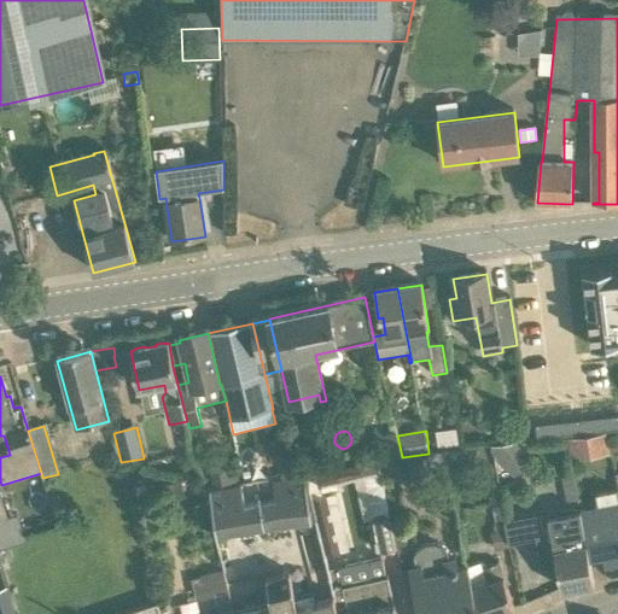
[(458,449),(455,431),(433,433),(437,451),(458,449)]
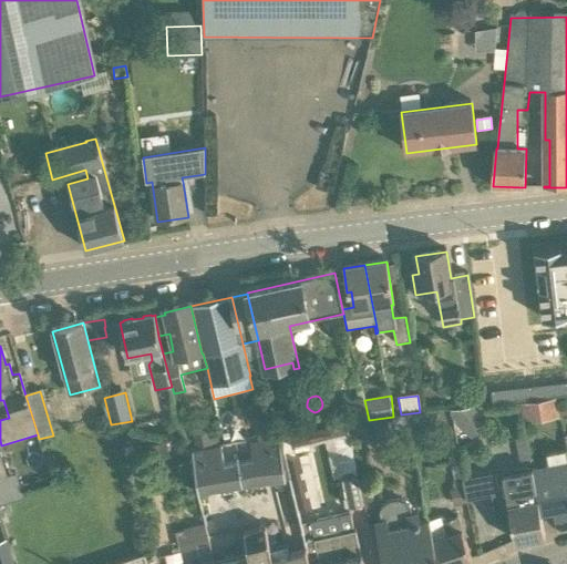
[(369,420),(364,400),(364,398),(350,401),(353,416),(350,416),(351,422),(369,420)]
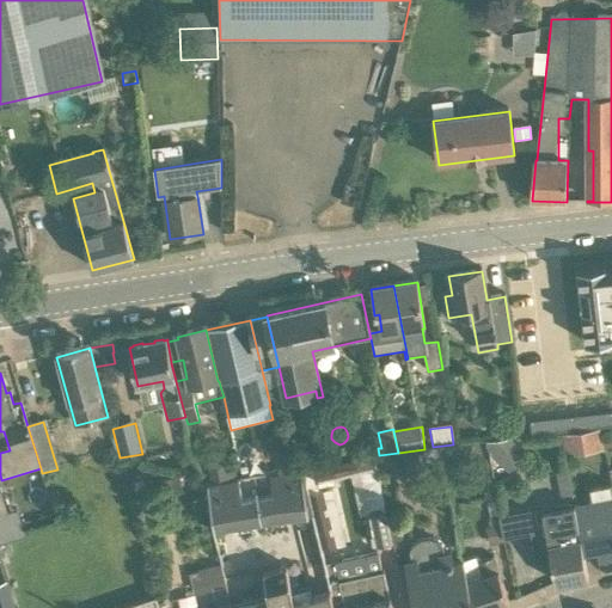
[(581,434),(561,436),(564,455),(585,453),(581,434)]
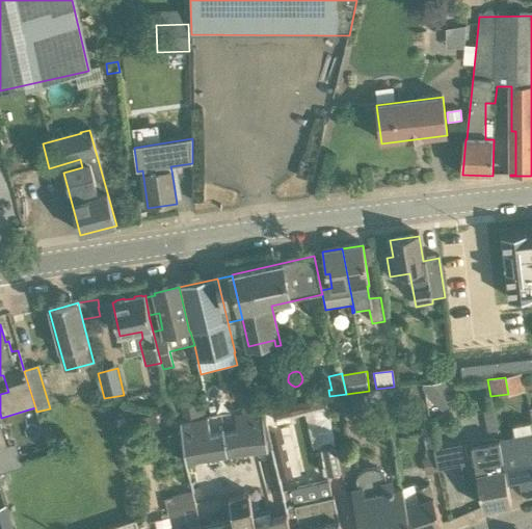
[(423,392),(442,413),(456,399),(444,384),(422,386),(423,392)]
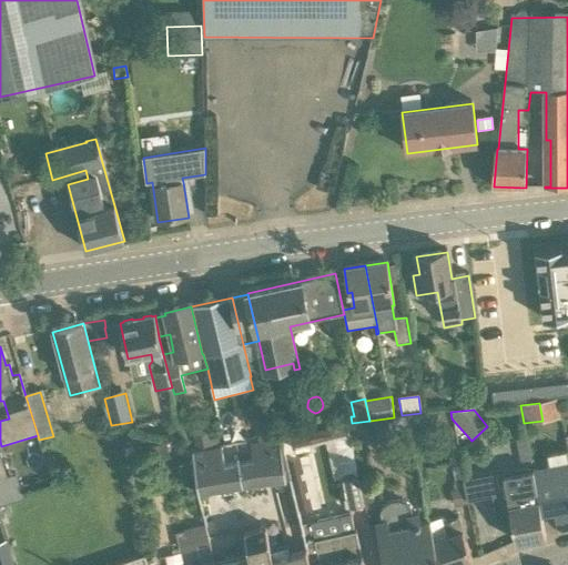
[(429,415),(411,416),(413,429),(413,427),(430,426),(429,415)]
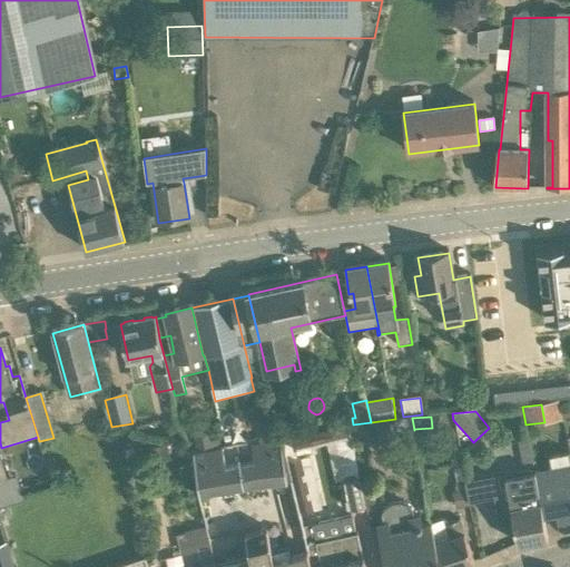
[(374,431),(373,422),(371,422),(353,424),(350,426),(353,447),(354,449),(363,448),(364,442),(366,438),(370,433),(374,431)]
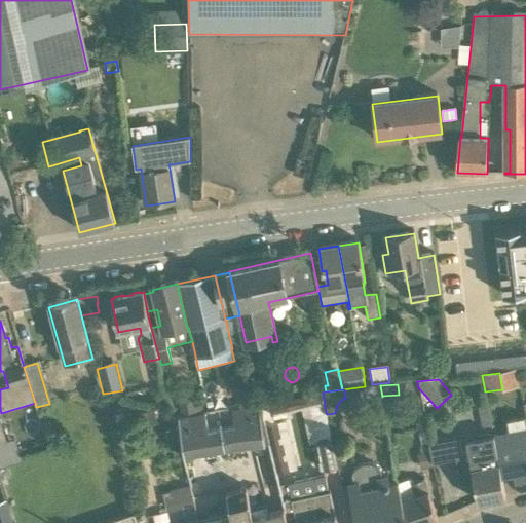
[(313,406),(315,414),(326,412),(323,393),(268,404),(267,401),(261,403),(267,432),(273,430),(272,422),(287,419),(286,412),(313,406)]
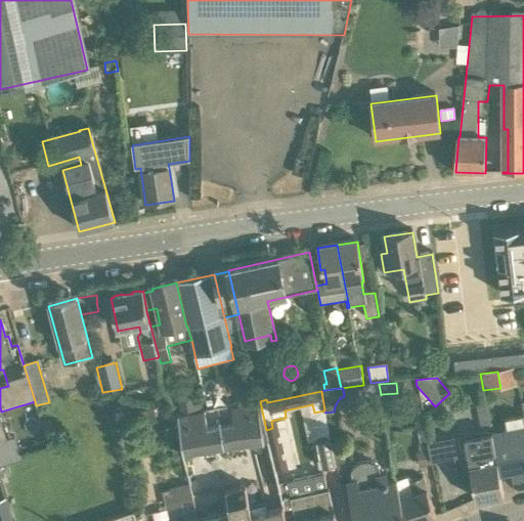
[(199,395),(177,399),(180,414),(202,409),(199,395)]
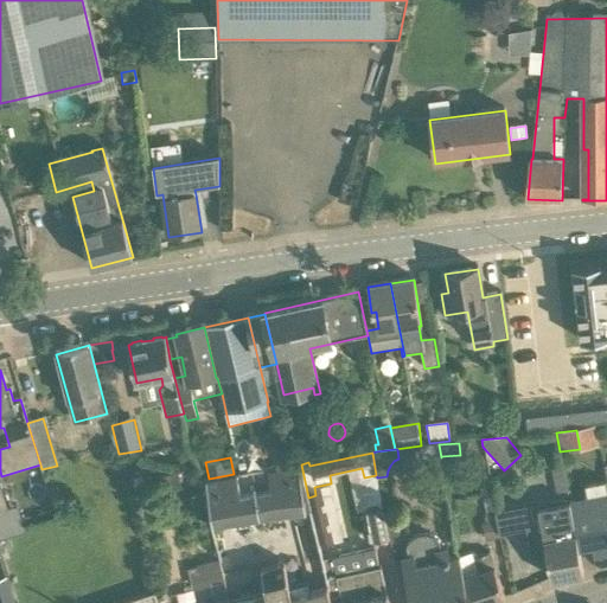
[(270,493),(256,495),(260,520),(261,520),(261,519),(305,512),(305,513),(307,512),(299,468),(298,468),(298,469),(268,474),(270,493)]
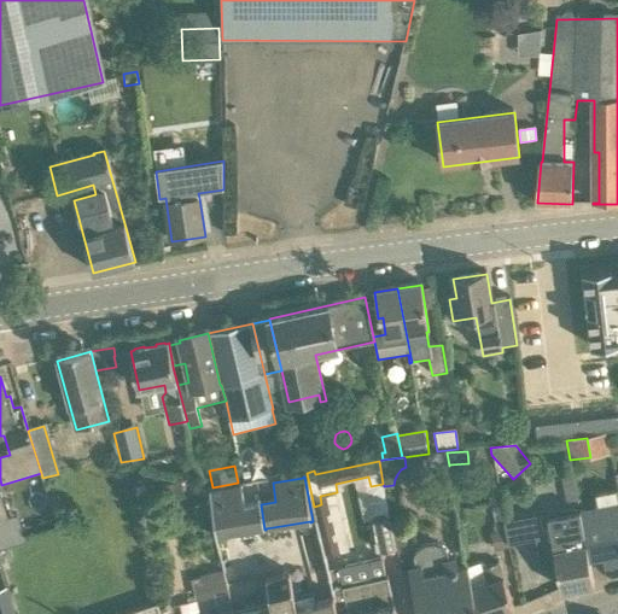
[(566,504),(578,502),(573,478),(561,480),(566,504)]
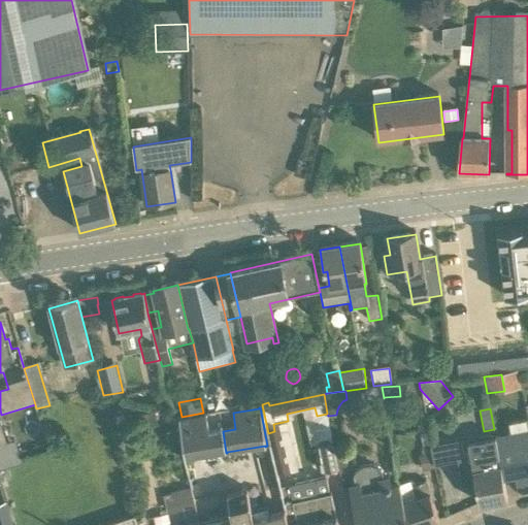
[(225,453),(226,453),(223,431),(209,434),(206,418),(180,422),(180,421),(178,421),(186,459),(187,459),(187,458),(225,452),(225,453)]
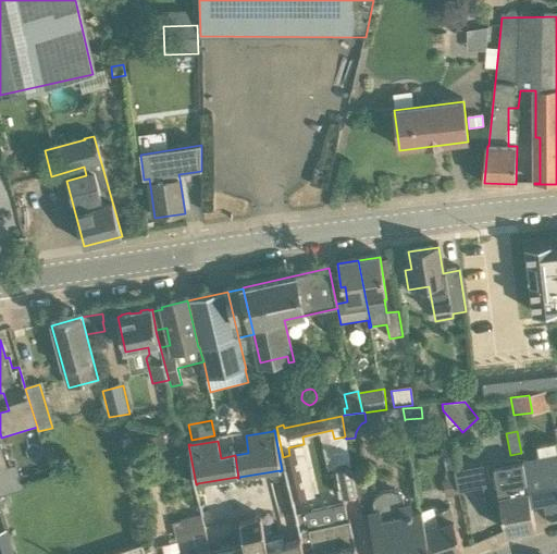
[(0,451),(0,496),(23,490),(15,467),(7,470),(0,451)]
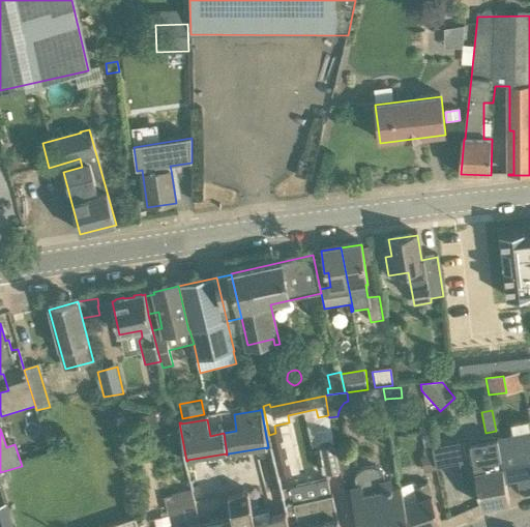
[(271,436),(280,474),(295,471),(287,432),(271,436)]
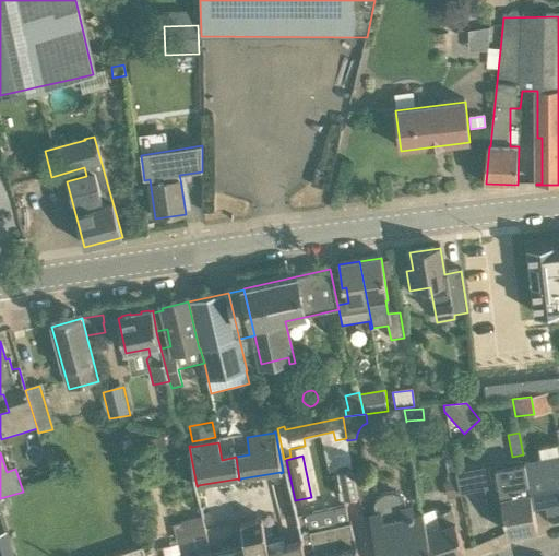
[(537,530),(533,506),(525,464),(497,470),(495,457),(476,460),(480,486),(498,482),(508,535),(537,530)]
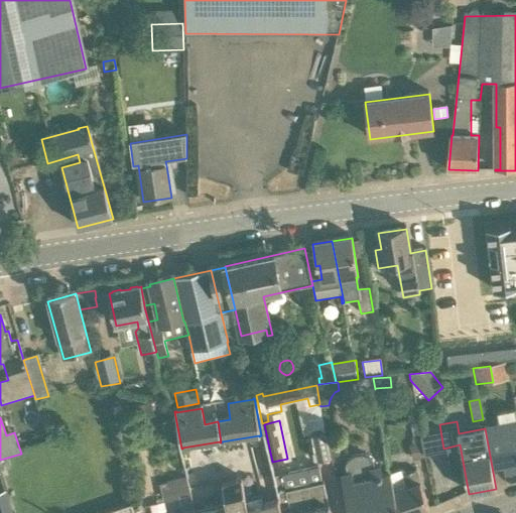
[(515,421),(499,425),(485,428),(492,467),(504,465),(504,463),(509,462),(511,476),(515,475),(515,421)]
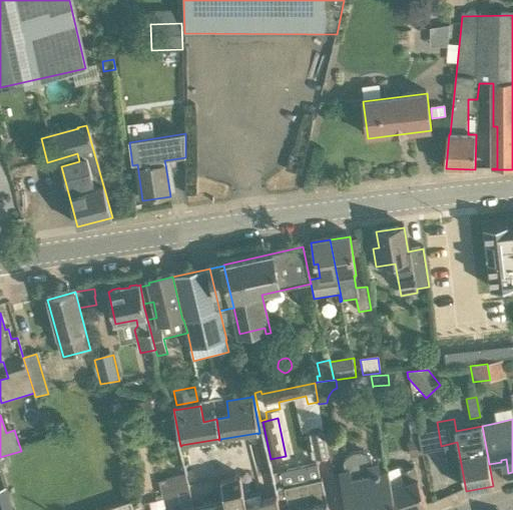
[(326,441),(324,431),(311,434),(316,459),(329,456),(329,455),(326,441)]
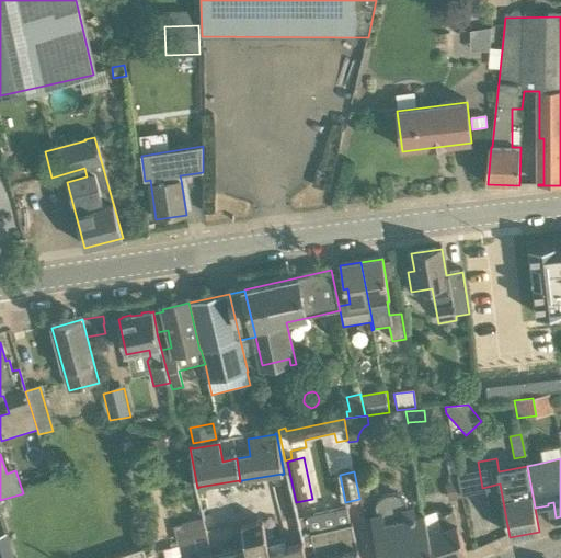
[(366,480),(356,482),(359,498),(369,496),(366,480)]
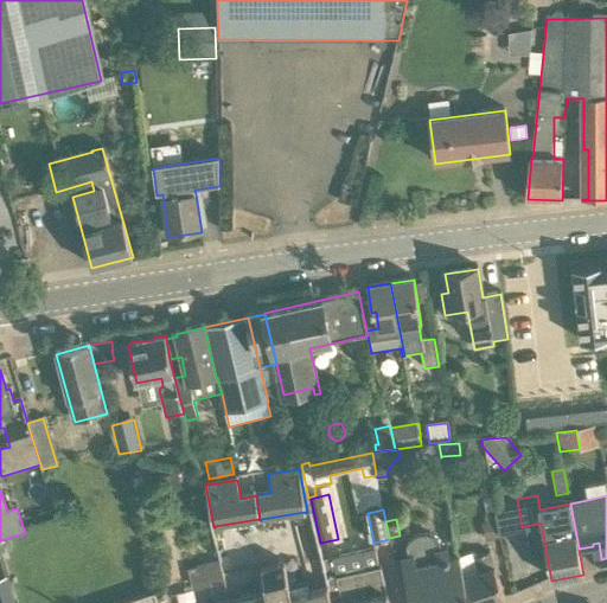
[(486,541),(499,539),(496,524),(484,526),(486,541)]
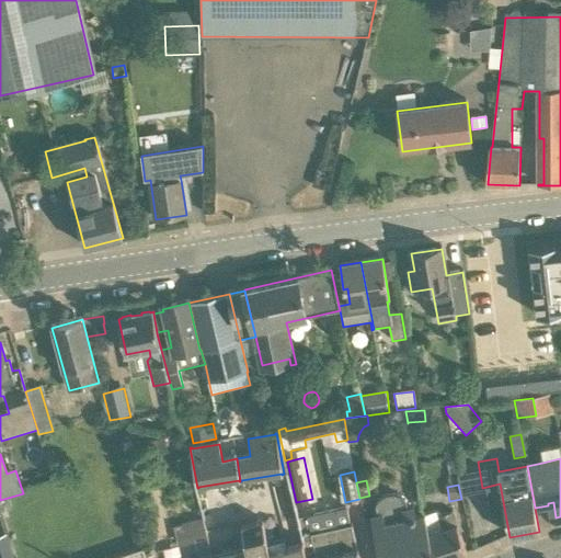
[(433,557),(430,536),(424,516),(424,515),(415,516),(413,508),(407,509),(405,502),(401,498),(398,497),(392,496),(389,496),(386,497),(382,499),(379,501),(377,504),(375,508),(377,515),(370,516),(378,557),(433,557)]
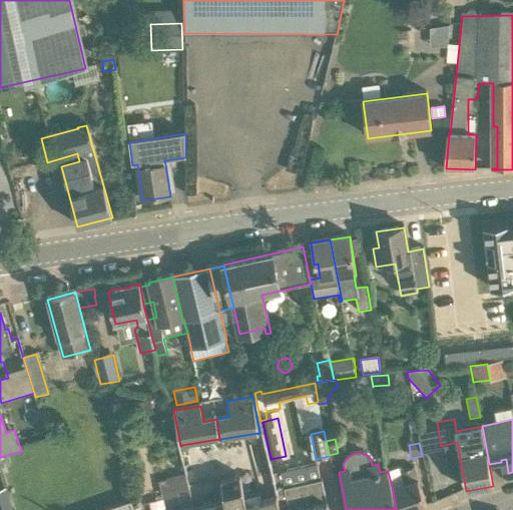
[(328,509),(322,479),(320,479),(317,464),(281,472),(281,473),(274,475),(281,506),(288,505),(289,509),(328,509)]
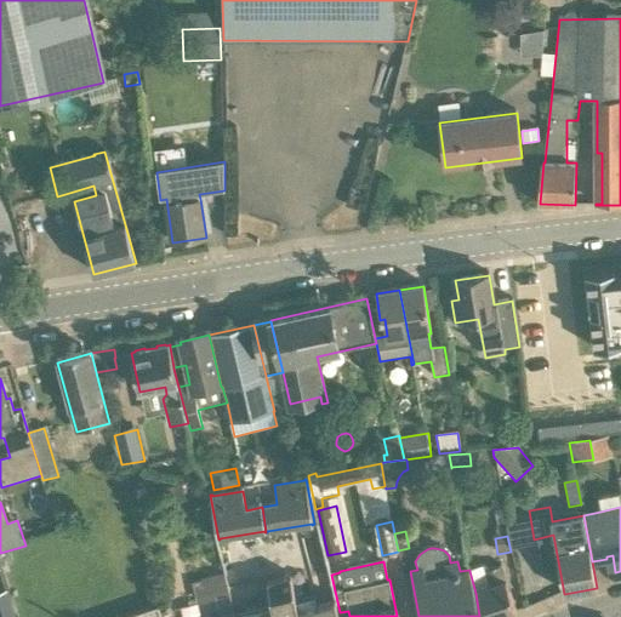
[(486,566),(469,571),(476,593),(479,616),(508,616),(517,613),(501,567),(489,572),(486,566)]
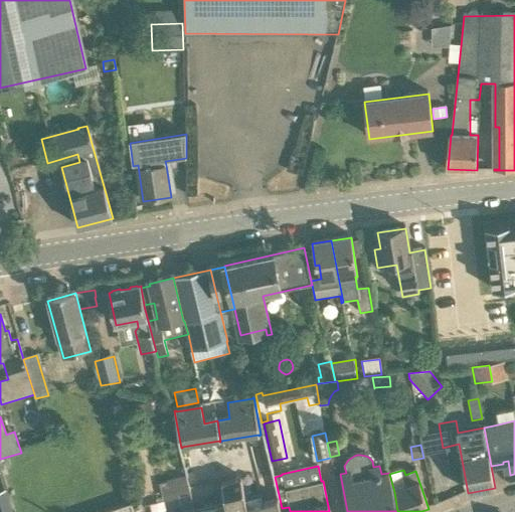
[(266,511),(264,501),(263,501),(263,502),(247,505),(241,478),(239,479),(240,480),(223,484),(223,483),(221,483),(228,510),(224,511),(196,511),(196,510),(194,510),(194,511),(266,511)]
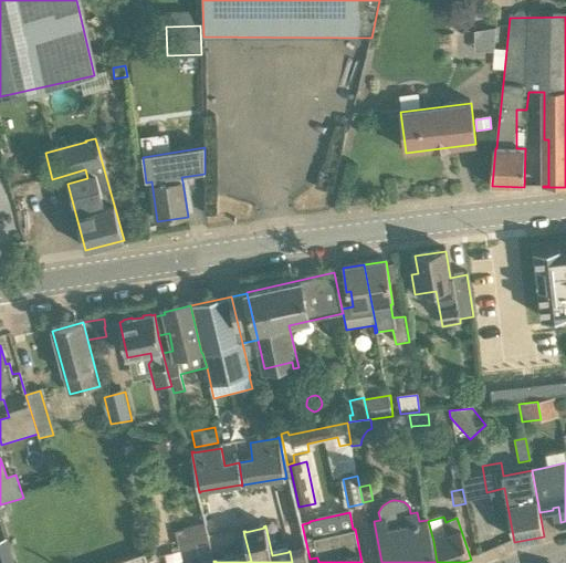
[(205,527),(198,528),(184,532),(176,533),(180,553),(210,545),(205,527)]
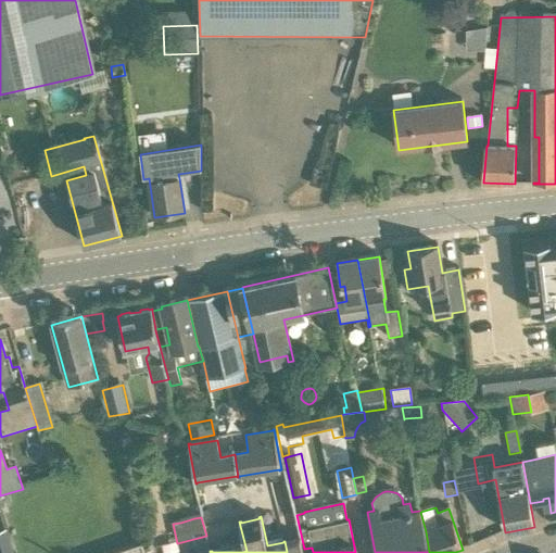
[(13,552),(10,542),(0,545),(0,552),(13,552)]
